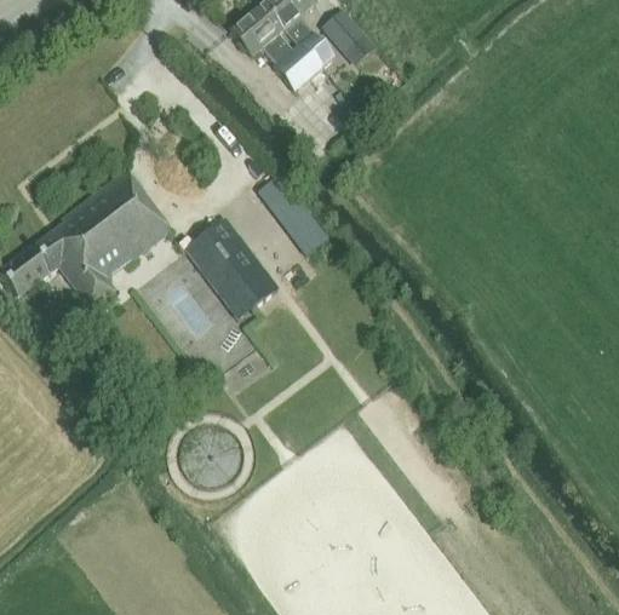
[(332,58),(297,18),(313,4),(309,0),(264,0),(261,4),(275,19),(273,21),(281,30),(301,46),(314,61),(320,69),(332,58)]
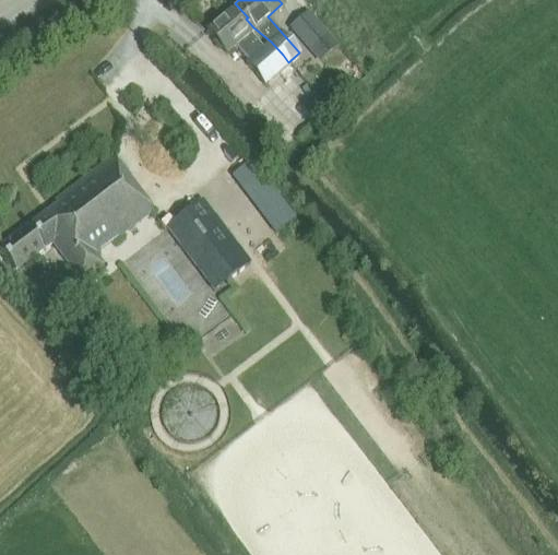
[(271,42),(253,27),(246,19),(248,18),(235,3),(205,30),(225,52),(234,45),(247,60),(245,62),(263,83),(288,62),(283,55),(271,42)]
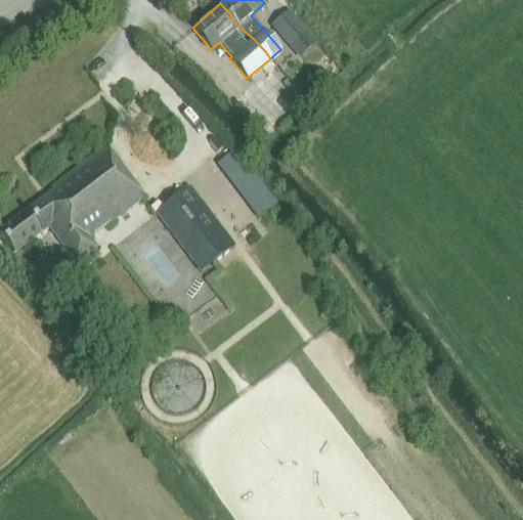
[(316,42),(306,31),(288,9),(272,23),(291,44),(299,38),(308,48),(316,42)]
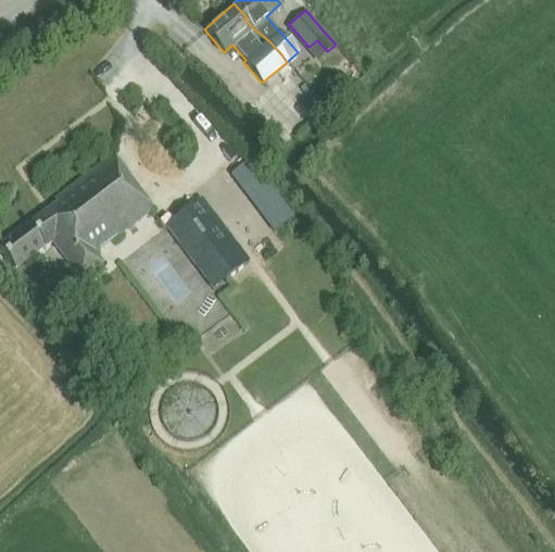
[(302,116),(275,93),(262,108),(289,132),(302,116)]
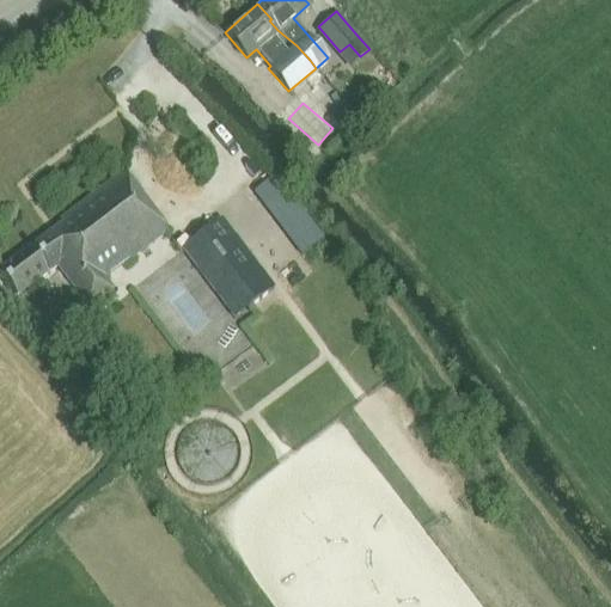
[(103,276),(167,228),(122,170),(60,216),(62,220),(0,267),(0,277),(14,296),(55,264),(86,305),(111,287),(103,276)]
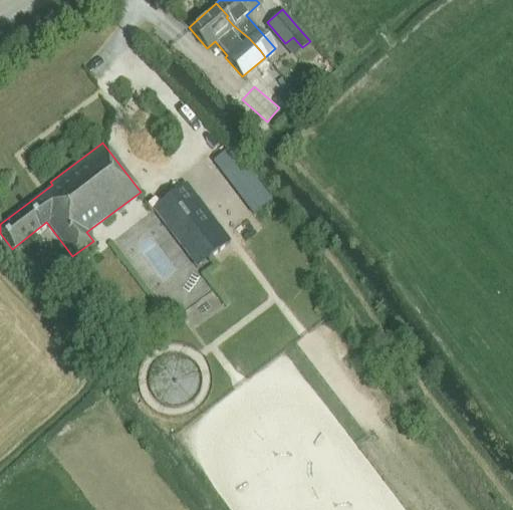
[(233,143),(214,157),(254,212),(274,198),(233,143)]
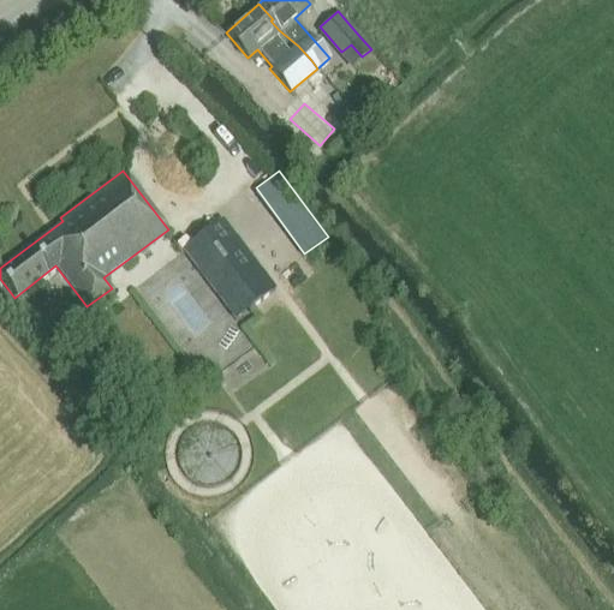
[(214,294),(231,281),(248,304),(274,285),(222,216),(180,249),(214,294)]
